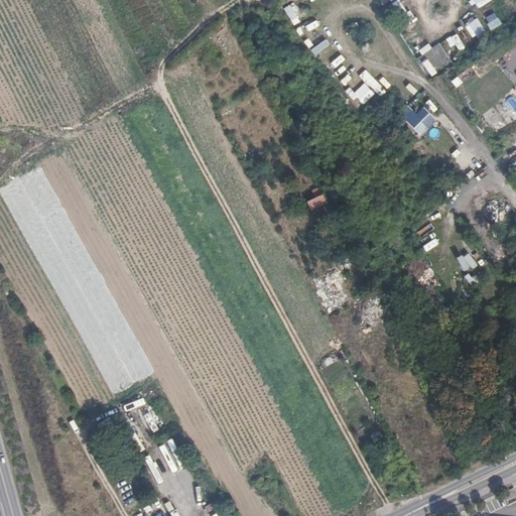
[(398,0),(390,0),(397,15),(404,12),(398,0)]
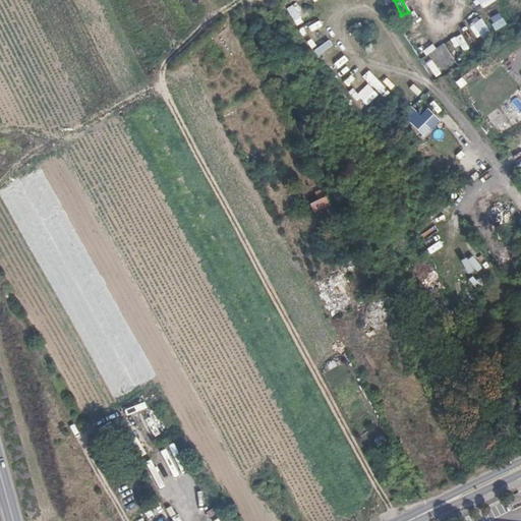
[(294,3),(286,7),(293,21),(301,18),(294,3)]
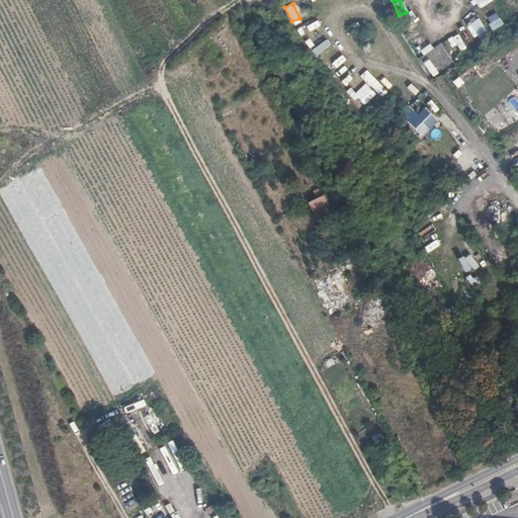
[(493,28),(502,23),(496,12),(487,17),(493,28)]
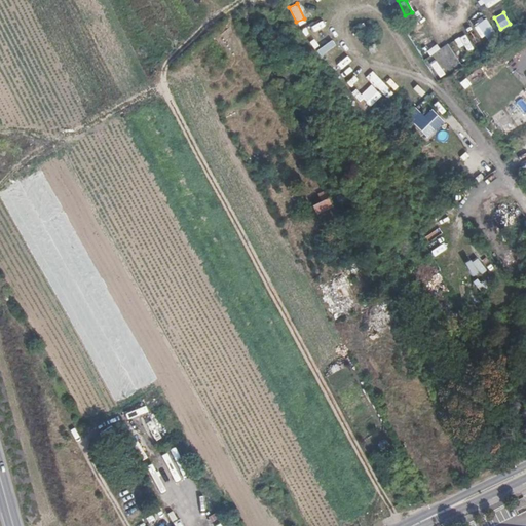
[(418,13),(407,19),(413,31),(424,25),(418,13)]
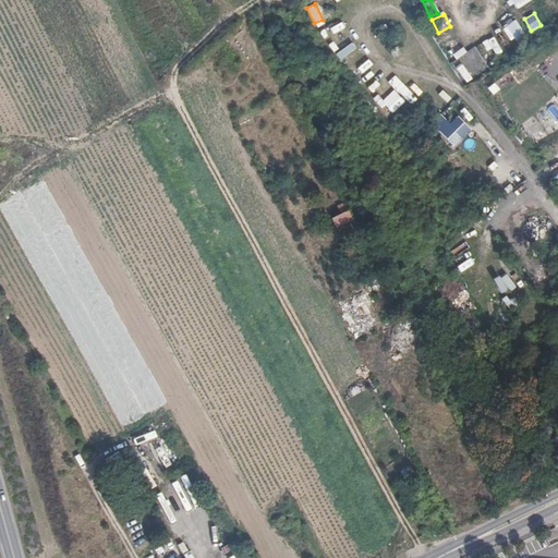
[(511,43),(524,35),(516,19),(502,25),(511,43)]
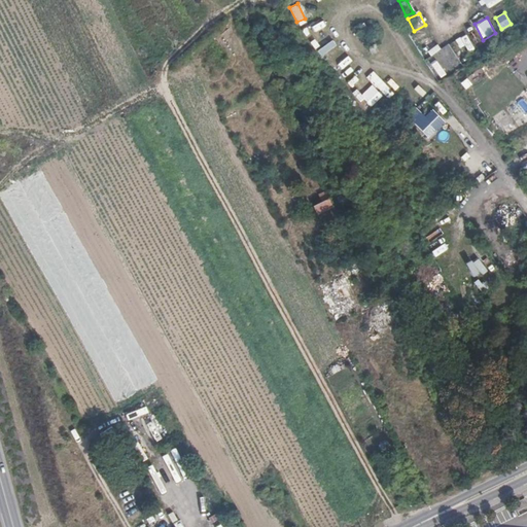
[(455,40),(459,48),(464,45),(469,54),(476,49),(465,33),(455,40)]
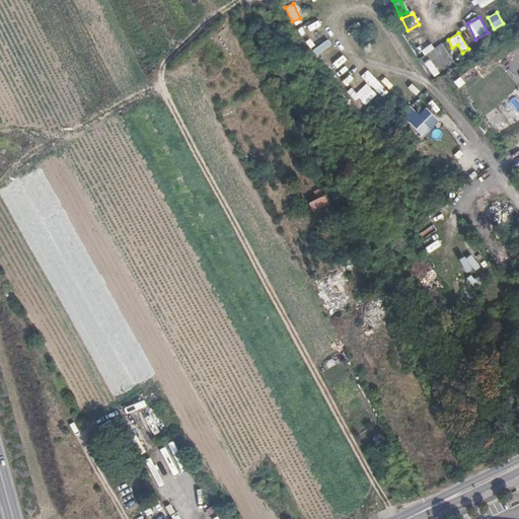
[(416,45),(420,54),(431,49),(427,40),(416,45)]
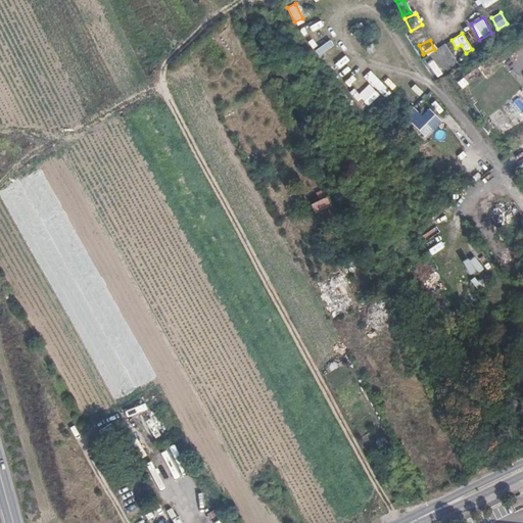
[(434,76),(446,67),(444,63),(432,72),(434,76)]
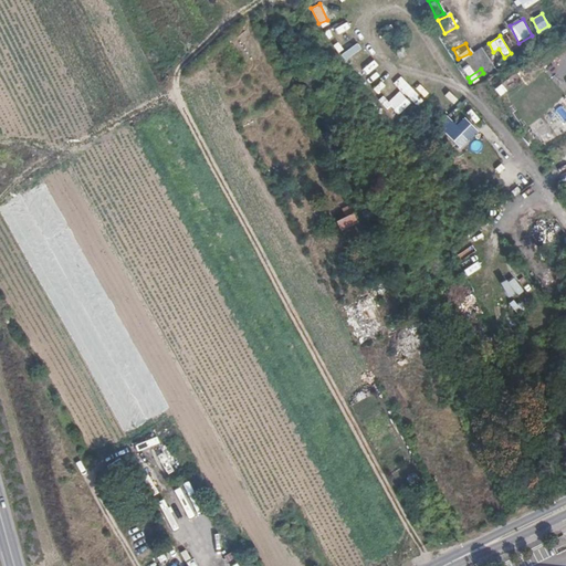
[(400,75),(394,82),(416,106),(422,100),(400,75)]
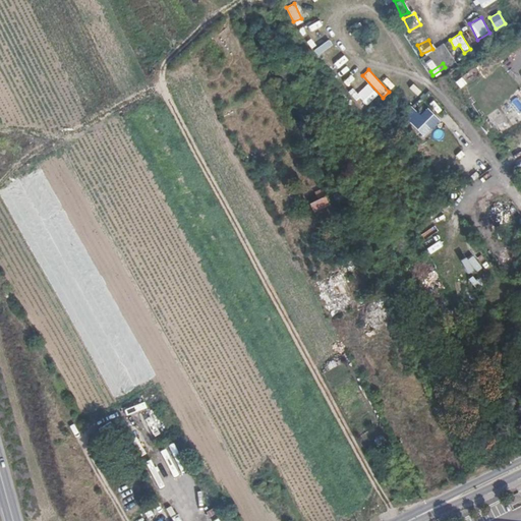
[(409,104),(400,113),(423,136),(440,120),(424,106),(418,113),(409,104)]
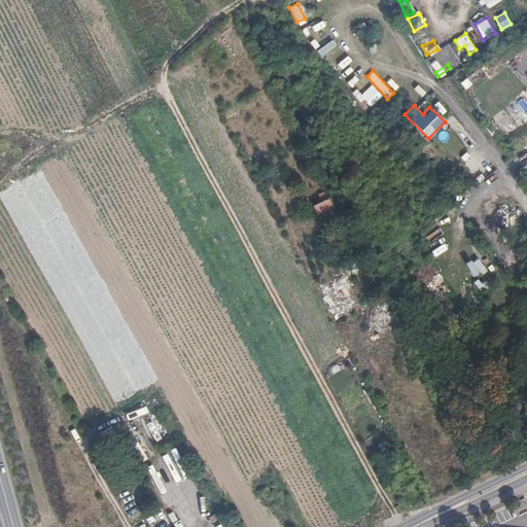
[(338,216),(331,203),(328,198),(313,206),(315,211),(326,206),(334,219),(338,216)]
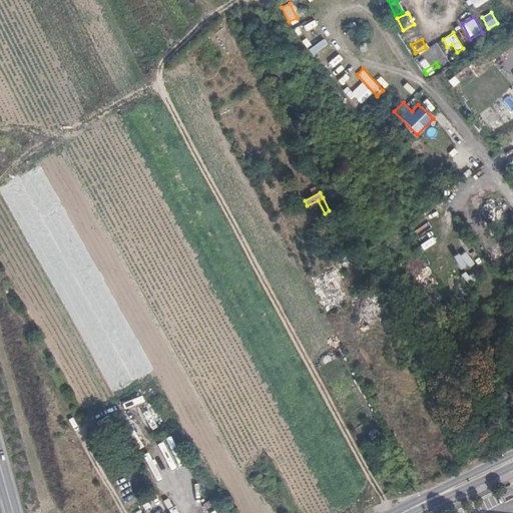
[(437,243),(445,255),(450,251),(442,240),(437,243)]
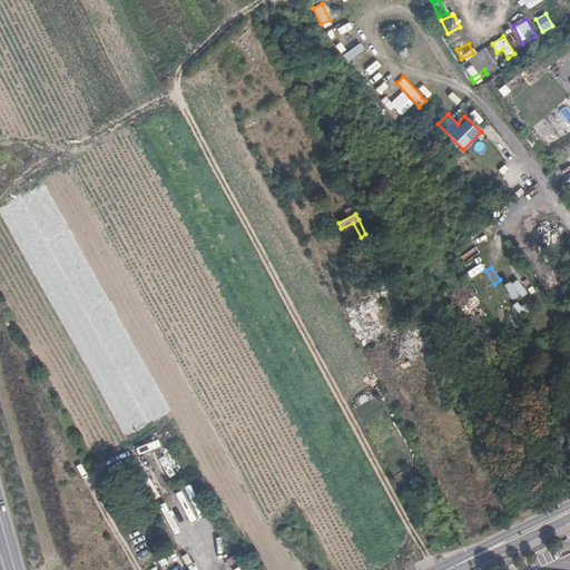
[(361,304),(345,312),(360,340),(377,331),(366,312),(373,308),(367,296),(364,297),(366,301),(361,304)]
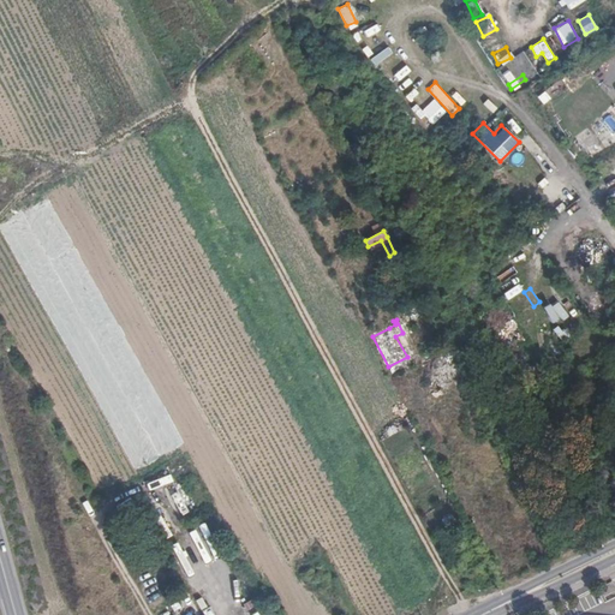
[(531,336),(536,345),(547,340),(542,330),(531,336)]
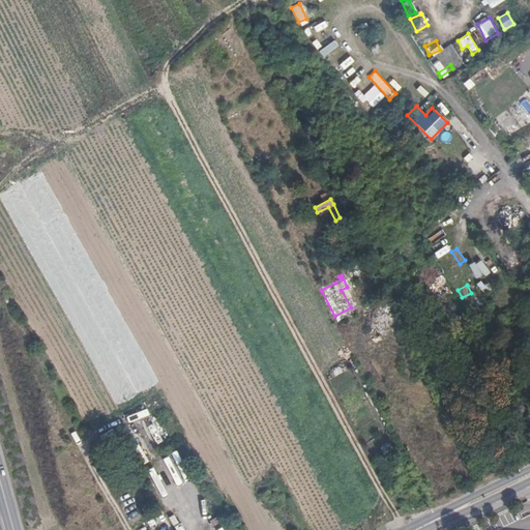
[(351,307),(356,304),(347,287),(341,290),(351,307)]
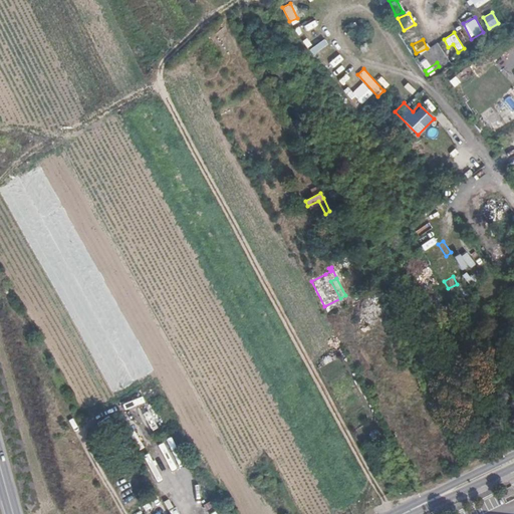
[(387,314),(374,293),(352,305),(364,326),(387,314)]
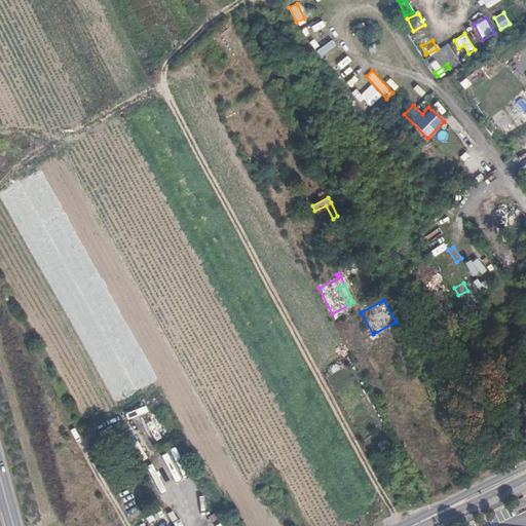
[(481,458),(488,455),(484,446),(477,450),(481,458)]
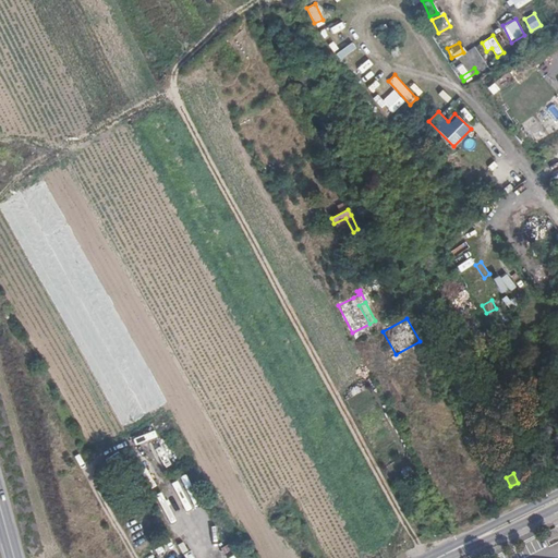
[(171,482),(152,490),(165,520),(185,510),(171,482)]
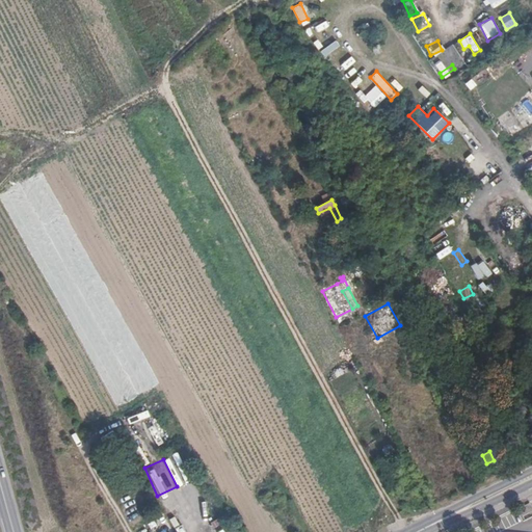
[(531,509),(531,506),(529,502),(520,507),(523,514),(531,509)]
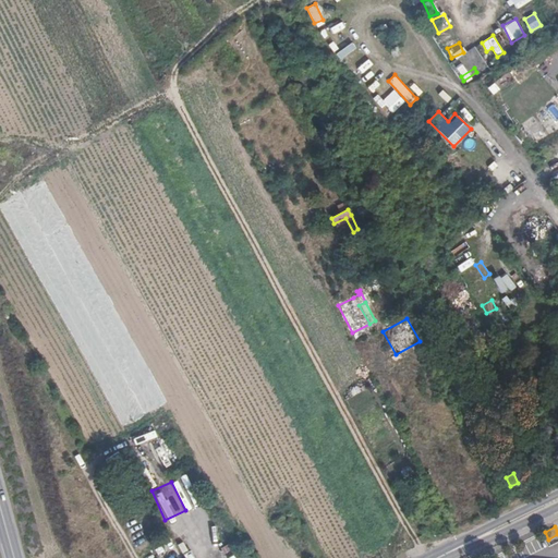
[(183,557),(172,538),(160,545),(167,557),(183,557)]
